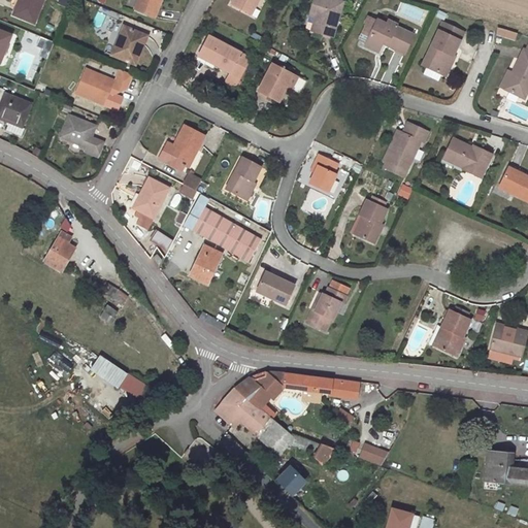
[(34,24),(43,0),(19,0),(13,14),(34,24)]
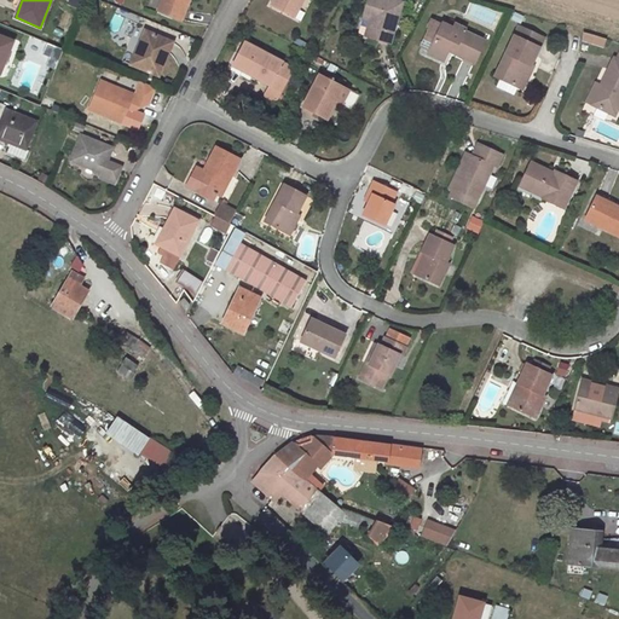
[(161,0),(157,10),(181,21),(190,0),(161,0)]
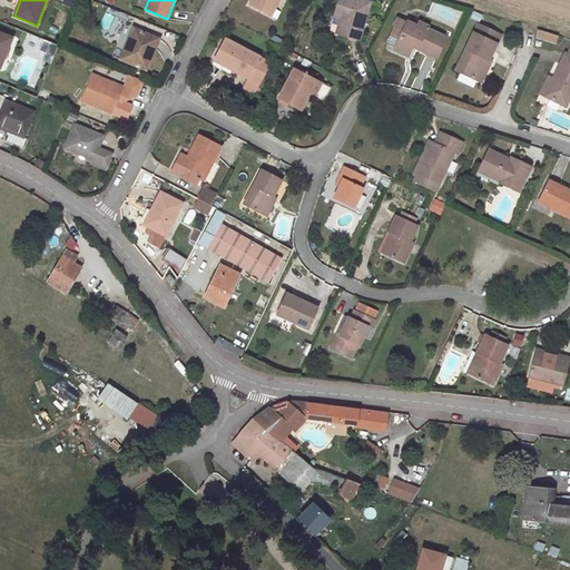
[(278,0),(252,0),(249,5),(271,16),(278,0)]
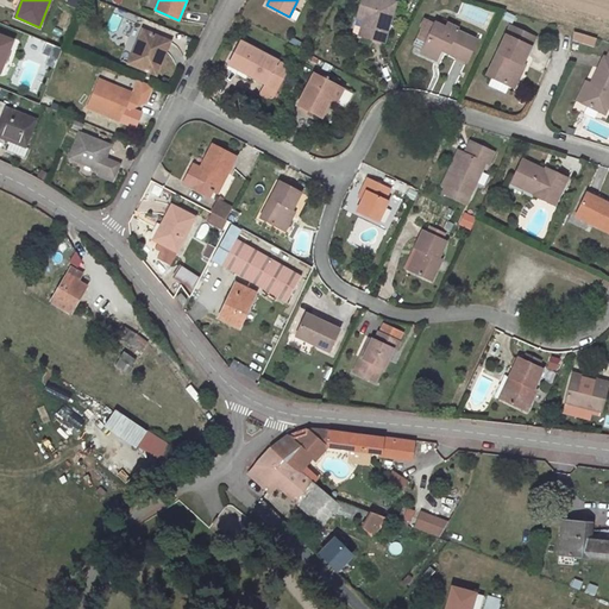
[(363,37),(383,43),(395,2),(387,0),(362,0),(358,13),(369,17),(363,37)]
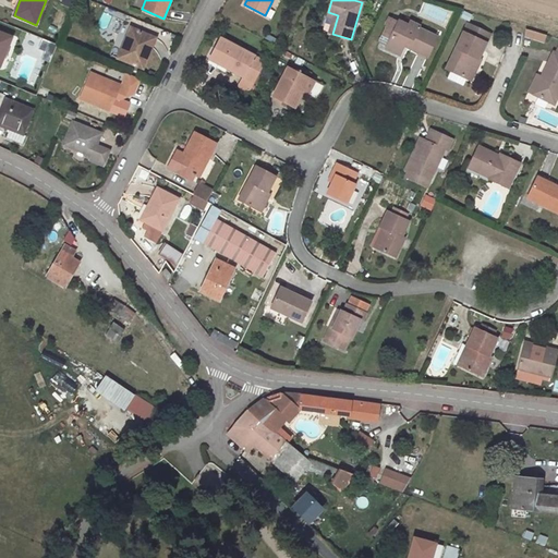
[(329,33),(332,34),(338,15),(328,12),(326,16),(332,19),(329,33)]
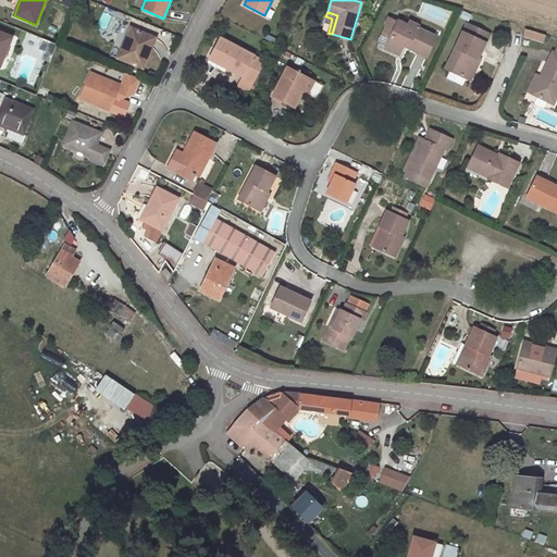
[(408,47),(426,57),(436,37),(418,28),(419,26),(410,22),(408,25),(398,21),(398,22),(388,17),(385,25),(387,25),(380,42),(387,46),(386,47),(400,52),(404,45),(405,41),(409,42),(408,47)]
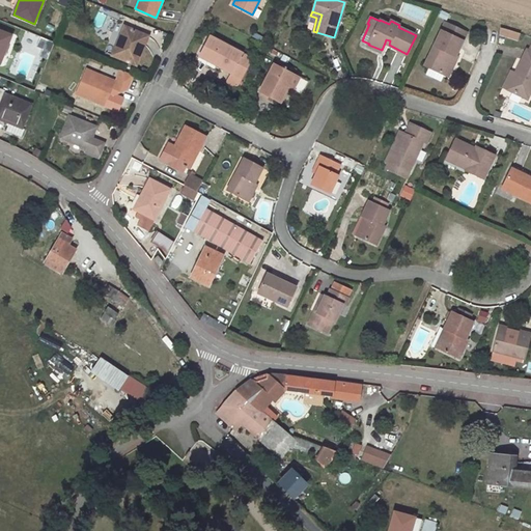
[(445,23),(424,65),(429,67),(426,75),(432,78),(437,71),(444,75),(453,55),(455,56),(466,32),(445,23)]
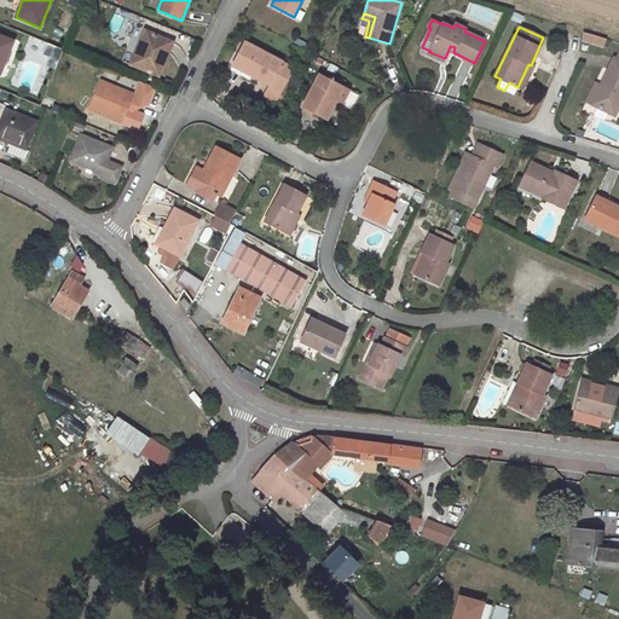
[(140,48),(148,32),(144,30),(136,51),(142,55),(144,50),(140,48)]
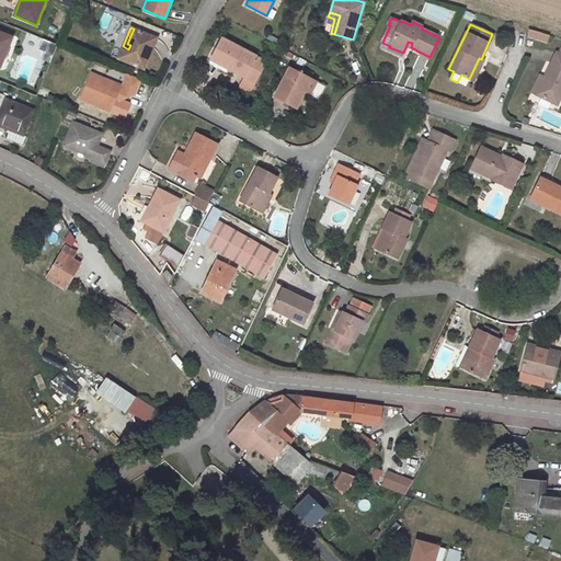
[(157,38),(134,29),(127,44),(130,45),(128,49),(123,46),(118,58),(144,69),(157,38)]
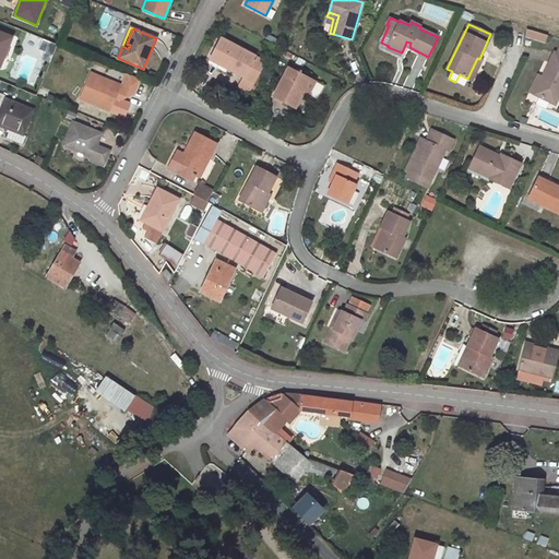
[(547,43),(548,34),(526,31),(525,39),(547,43)]
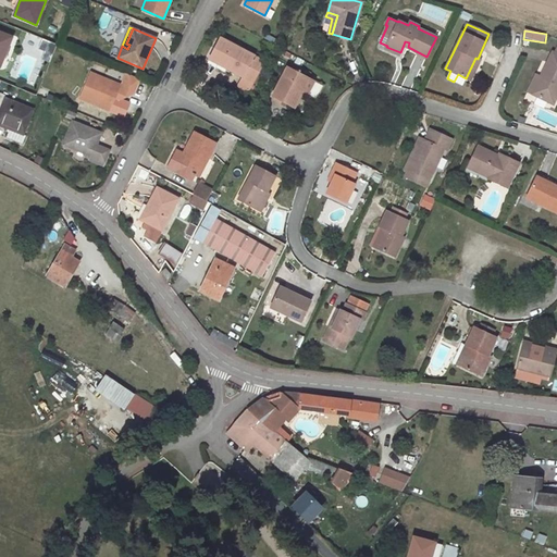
[(0,64),(11,38),(0,33),(0,64)]
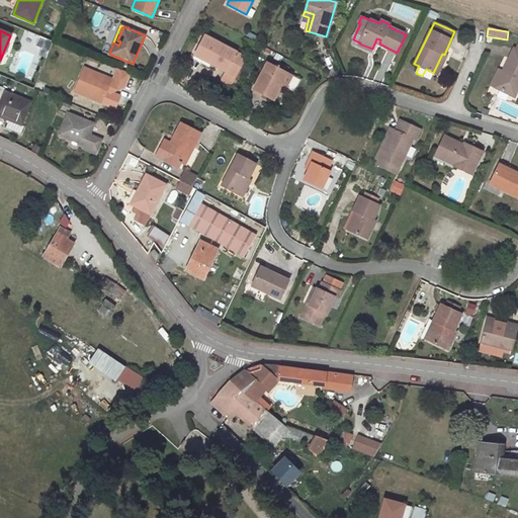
[(209,64),(210,62),(227,70),(228,70),(236,74),(246,57),(237,52),(237,51),(205,34),(196,51),(208,57),(205,62),(209,64)]
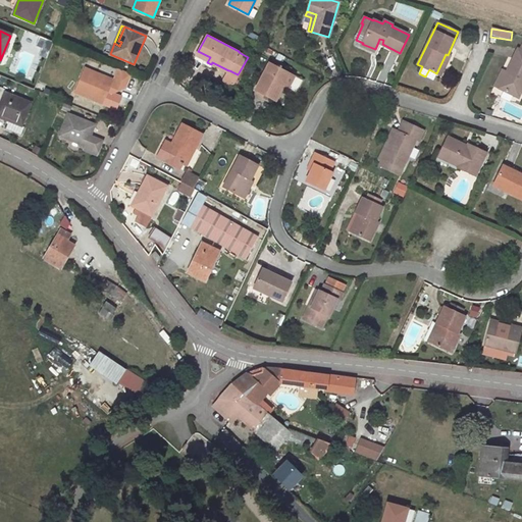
[(47,58),(54,42),(40,36),(36,46),(42,48),(39,55),(47,58)]
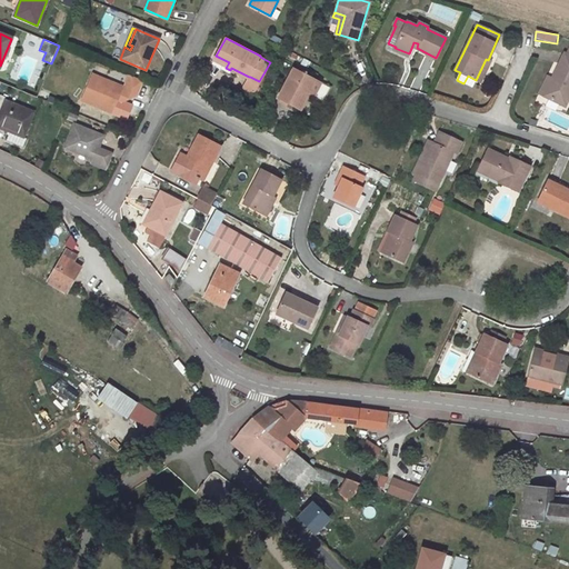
[(543,96),(565,106),(568,97),(568,56),(565,53),(543,96)]
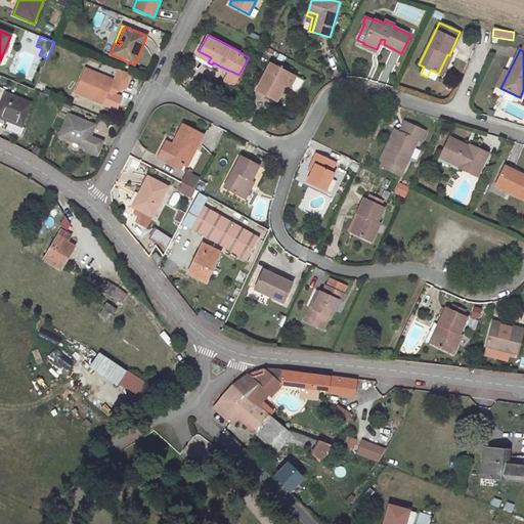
[(211,57),(199,51),(197,56),(208,62),(211,57)]
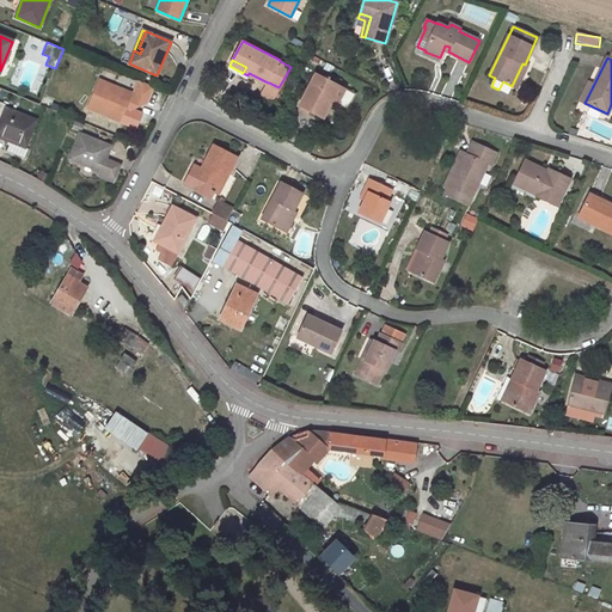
[(527,66),(525,65),(522,63),(512,86),(516,89),(527,66)]
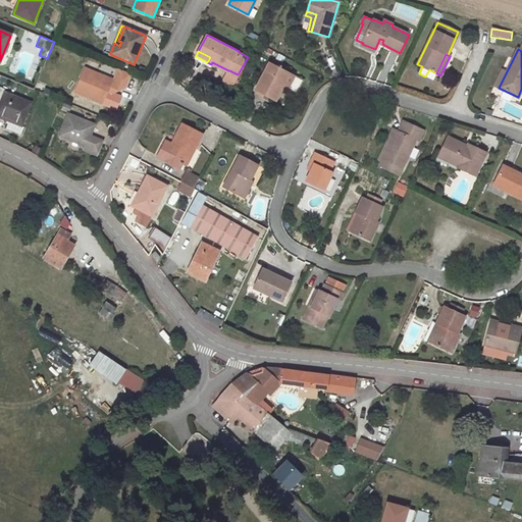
[(291,69),(271,59),(269,63),(289,73),(291,69)]
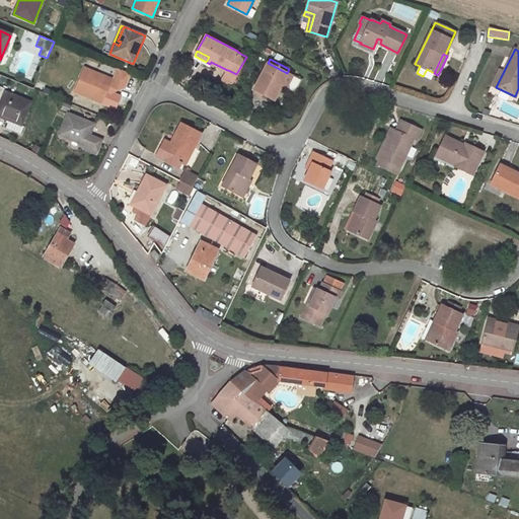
[(287,73),(268,63),(253,89),(274,100),(282,85),(295,92),(301,80),(287,73)]
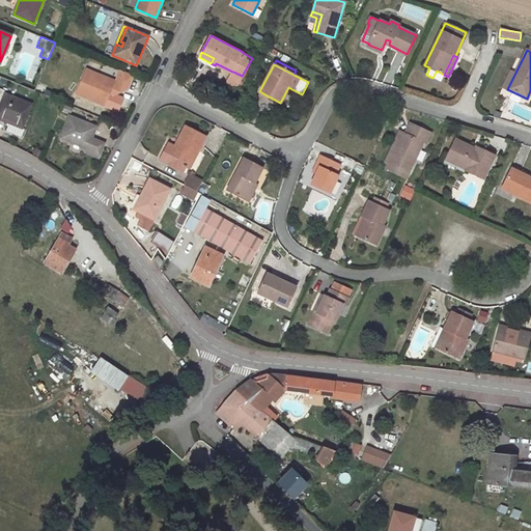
[(85,70),(76,93),(105,105),(110,93),(115,82),(85,70)]
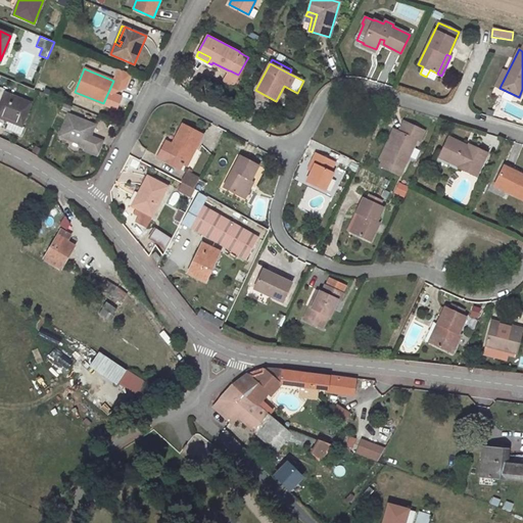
[(112,93),(125,89),(115,85),(122,70),(119,68),(113,81),(108,92),(112,93)]
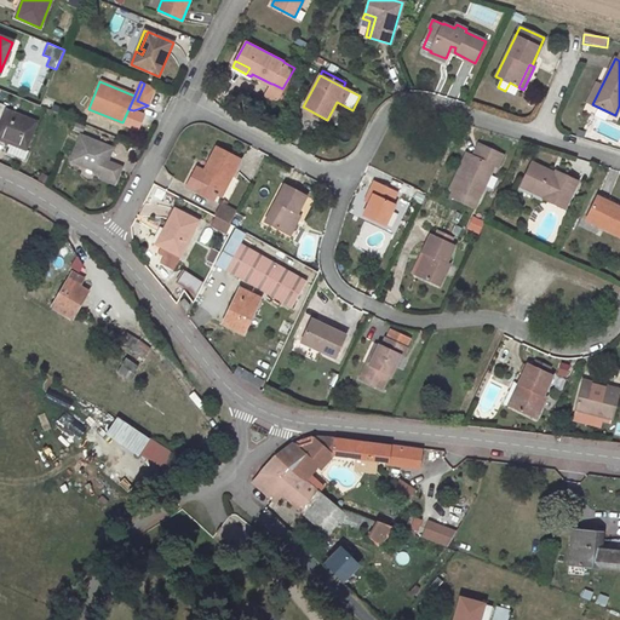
[(592,104),(602,86),(596,82),(587,102),(592,104)]
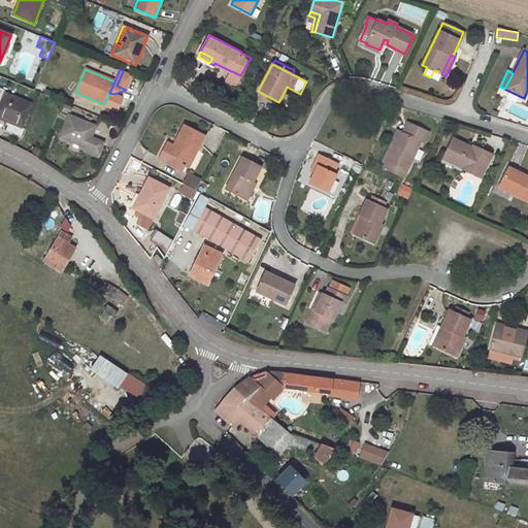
[(126,90),(132,74),(123,71),(117,86),(126,90)]
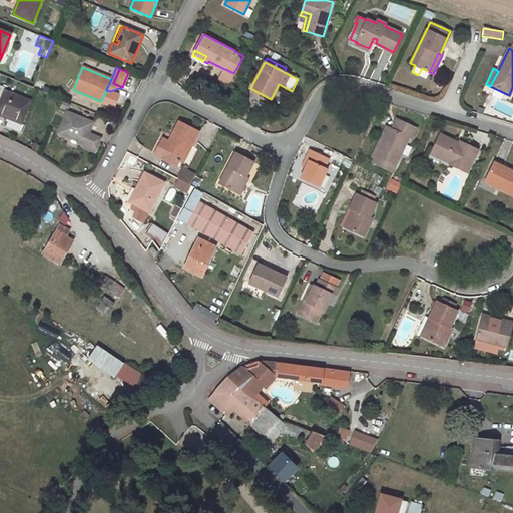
[(0,99),(0,115),(9,119),(22,124),(31,101),(4,90),(5,87),(0,85),(0,99),(0,100),(0,99)]
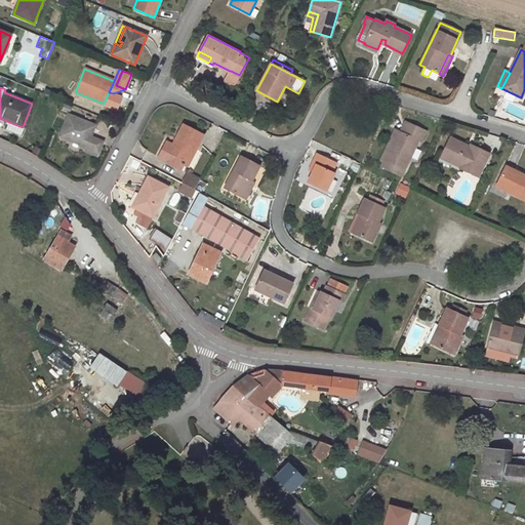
[(90,136),(94,125),(69,115),(59,135),(86,147),(85,151),(97,155),(103,142),(90,136)]
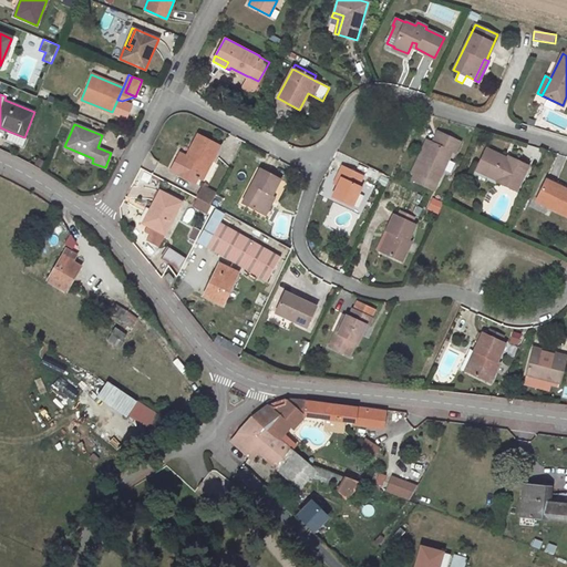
[(24,137),(10,132),(7,140),(23,146),(27,138),(24,137)]
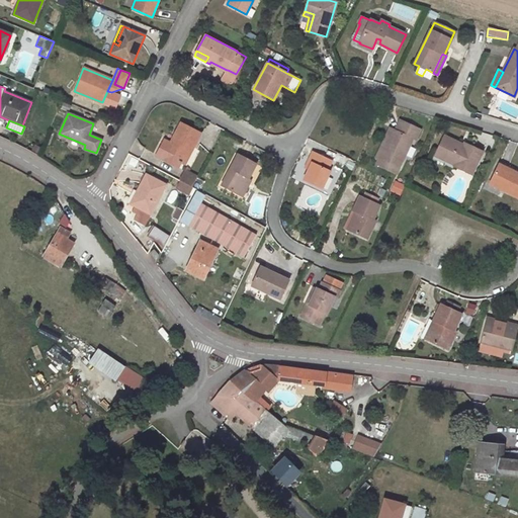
[(415,140),(420,130),(401,120),(396,131),(393,130),(379,158),(380,158),(378,164),(396,172),(398,166),(399,167),(412,139),(415,140)]
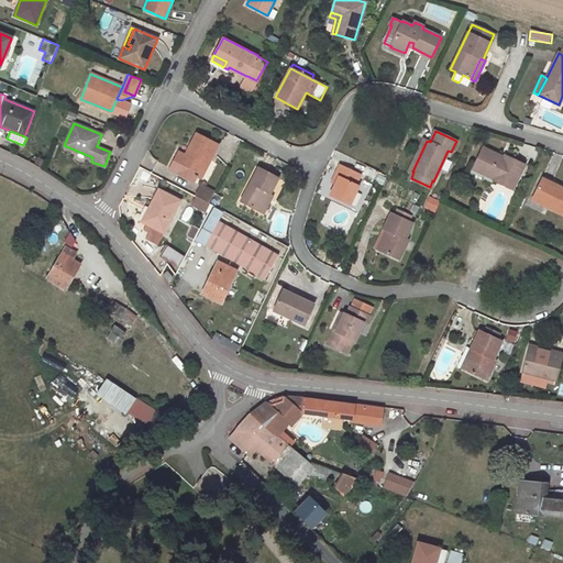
[(218,145),(197,134),(188,151),(190,152),(188,157),(185,156),(179,153),(175,162),(181,165),(177,173),(194,181),(197,176),(205,161),(209,162),(218,145)]
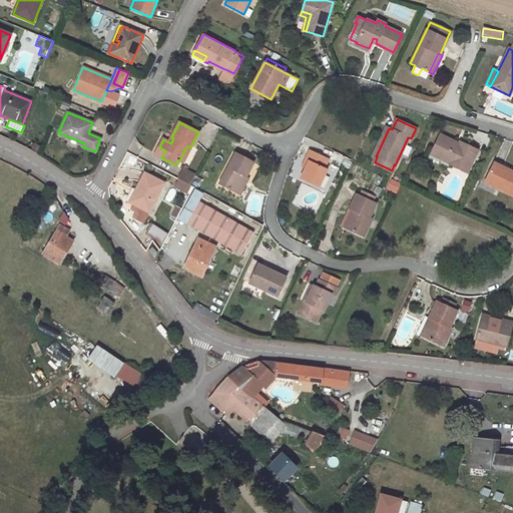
[(376,156),(389,128),(386,126),(373,154),(376,156)]
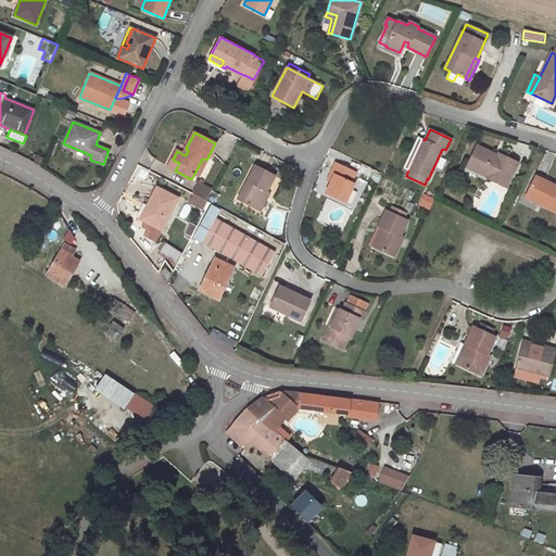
[(488,178),(506,187),(517,163),(498,154),(497,156),(477,146),(468,164),(490,174),(488,177),(488,178)]
